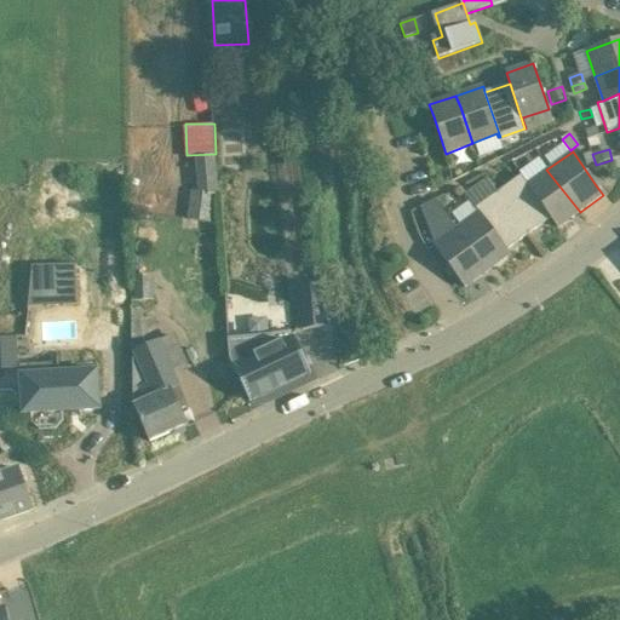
[(595,164),(591,154),(583,156),(586,166),(595,164)]
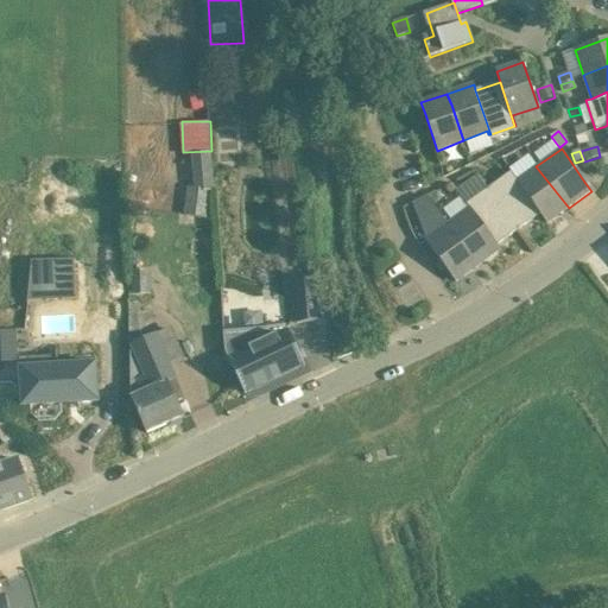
[(210,181),(208,153),(192,154),(196,183),(210,181)]
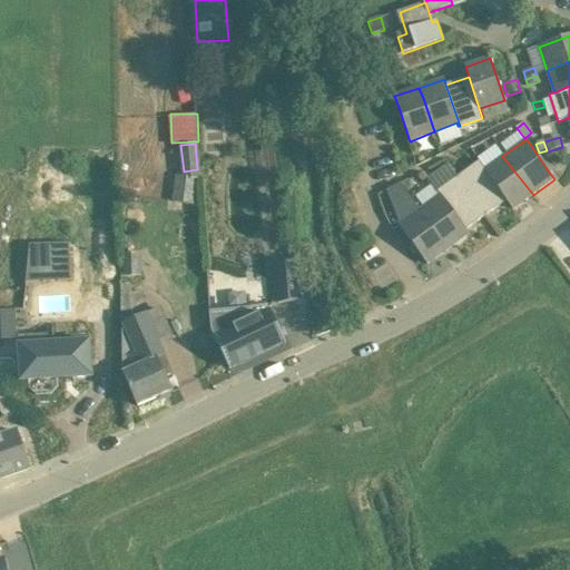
[(480,161),(507,202),(512,209),(533,195),(502,156),(497,148),(480,161)]
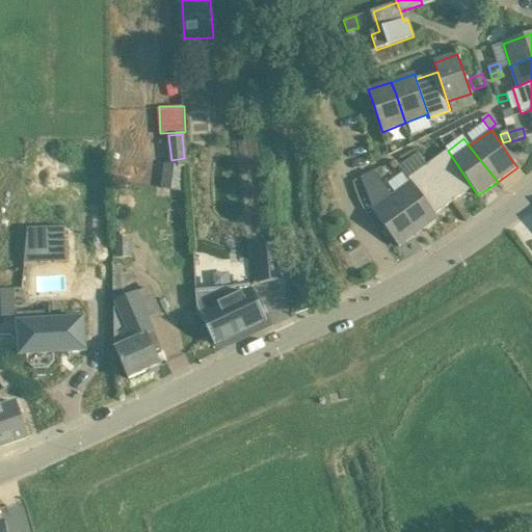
[(425,163),(453,202),(473,188),(448,151),(446,149),(425,163)]
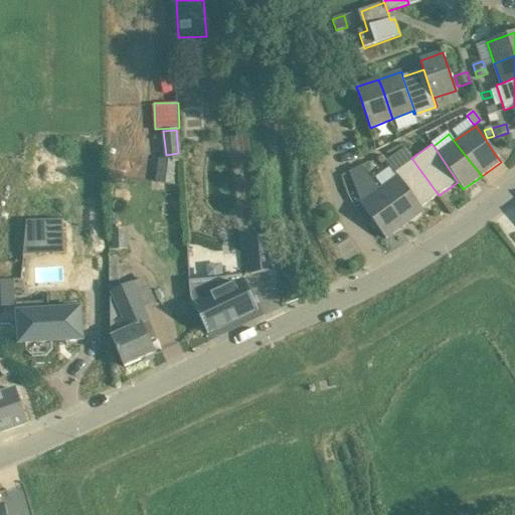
[(176,183),(178,160),(159,158),(157,181),(176,183)]
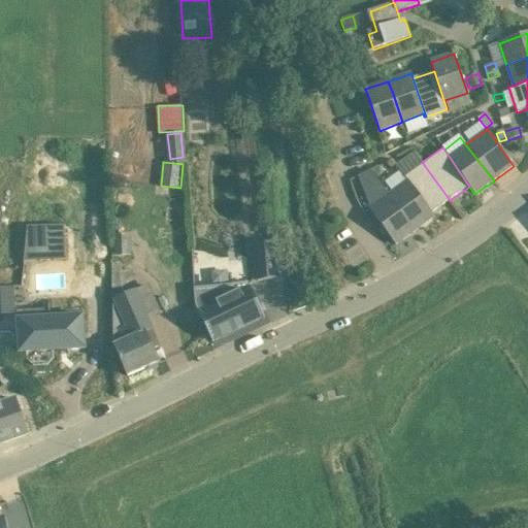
[(406,182),(432,213),(450,200),(422,162),(404,174),(406,182)]
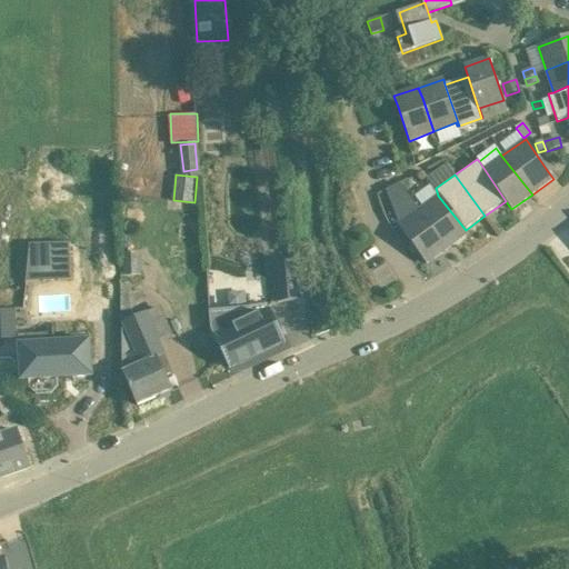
[(386,190),(386,191),(392,208),(410,197),(400,183),(397,185),(386,190)]
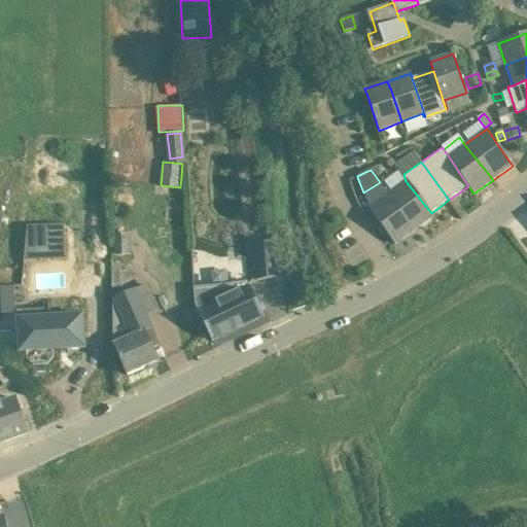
[(388,195),(415,231),(434,216),(431,213),(406,181),(388,195)]
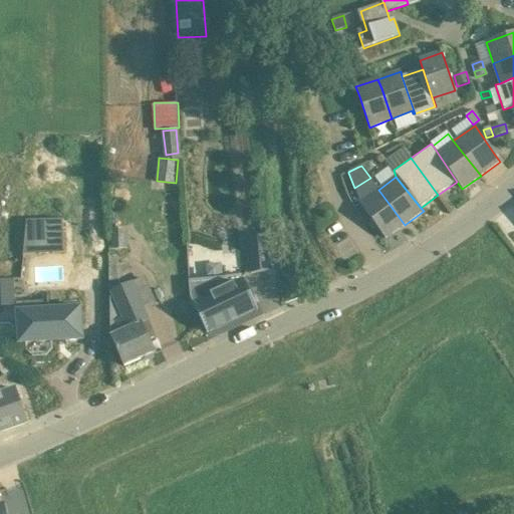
[(386,239),(405,225),(378,190),(359,204),(386,239)]
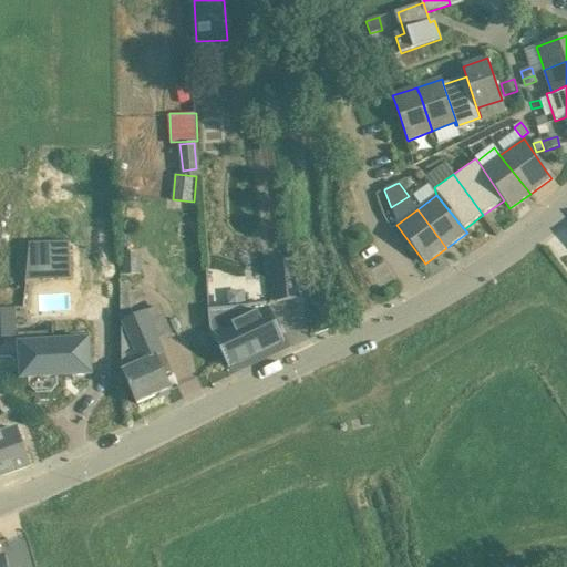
[(71,240),(30,239),(30,277),(70,277),(71,240)]
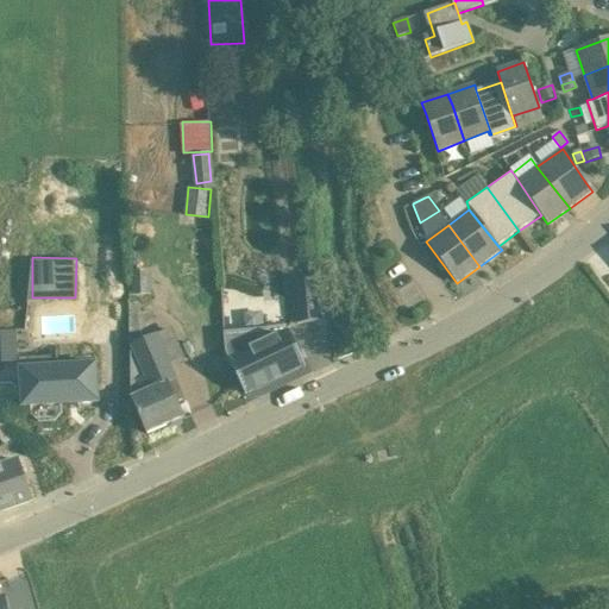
[(132,271),(133,294),(149,293),(149,271),(132,271)]
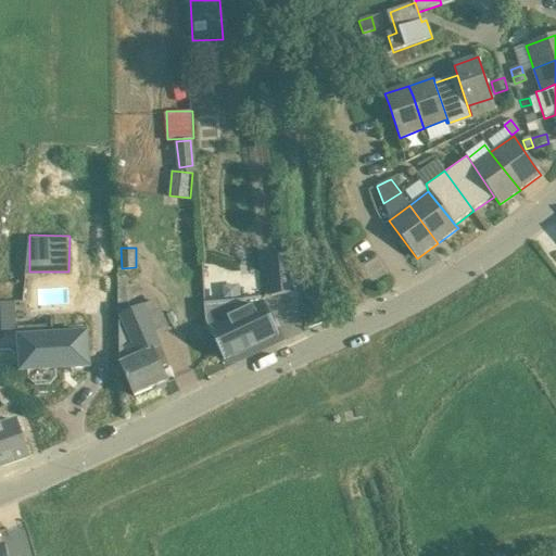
[(292,293),(289,255),(267,257),(270,295),(292,293)]
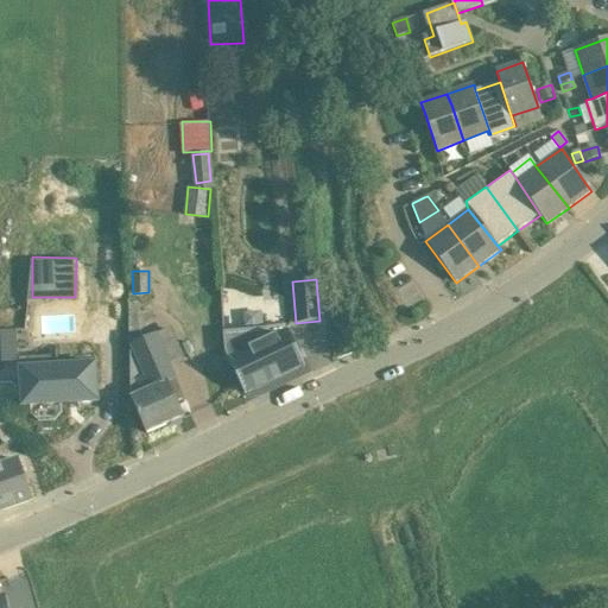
[(285,329),(222,337),(223,355),(242,397),(244,396),(244,397),(246,397),(246,396),(299,371),(301,372),(302,371),(303,369),(285,329)]
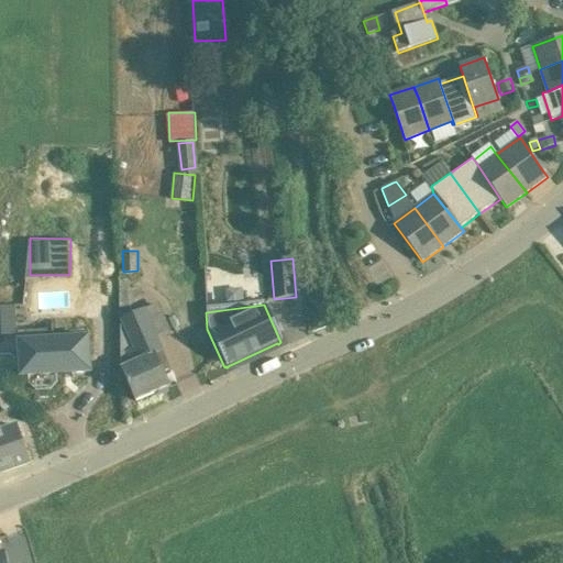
[(17,318),(17,308),(0,308),(0,327),(4,328),(3,319),(17,318)]
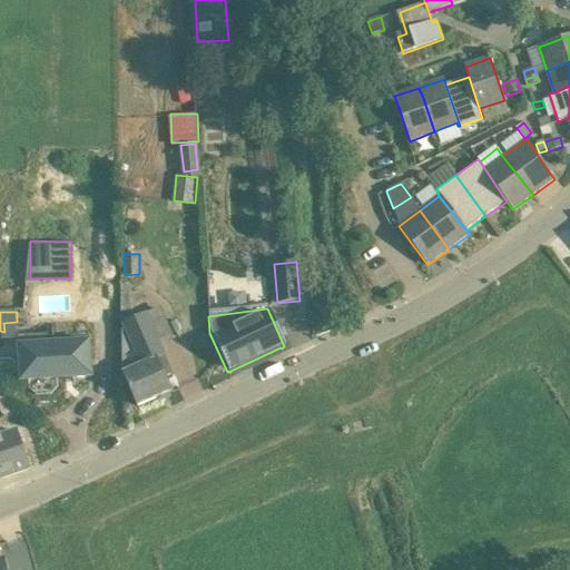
[(121,324),(123,374),(138,406),(173,392),(166,376),(173,373),(146,313),(121,324)]
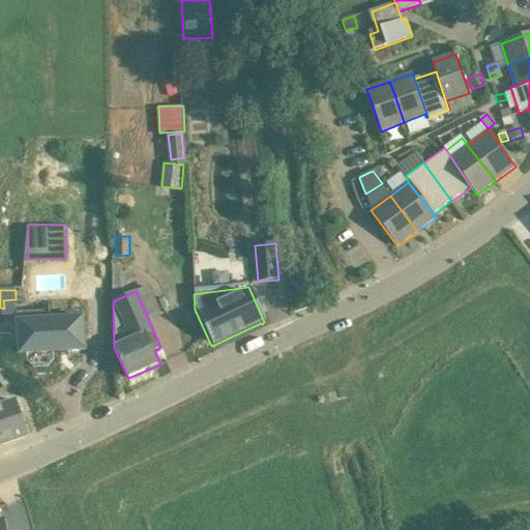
[(84,317),(18,321),(20,354),(86,350),(84,317)]
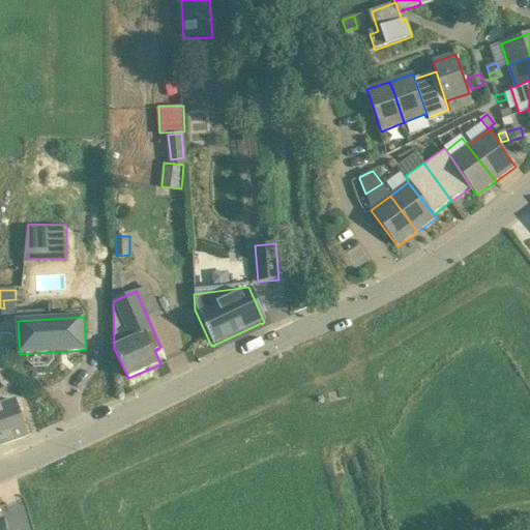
[(15,382),(2,364),(0,365),(0,382),(4,388),(15,382)]
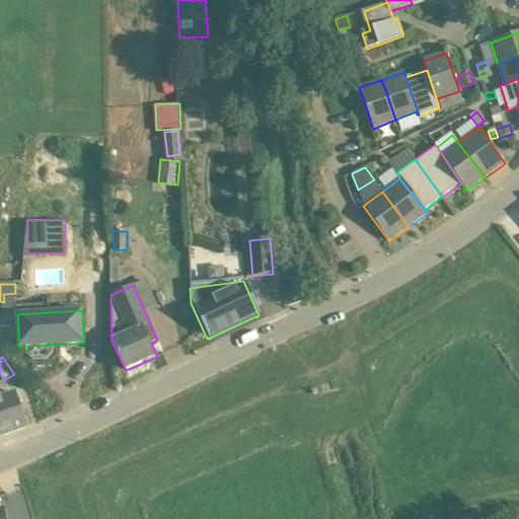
[(0,436),(27,427),(16,393),(0,398),(0,436)]
